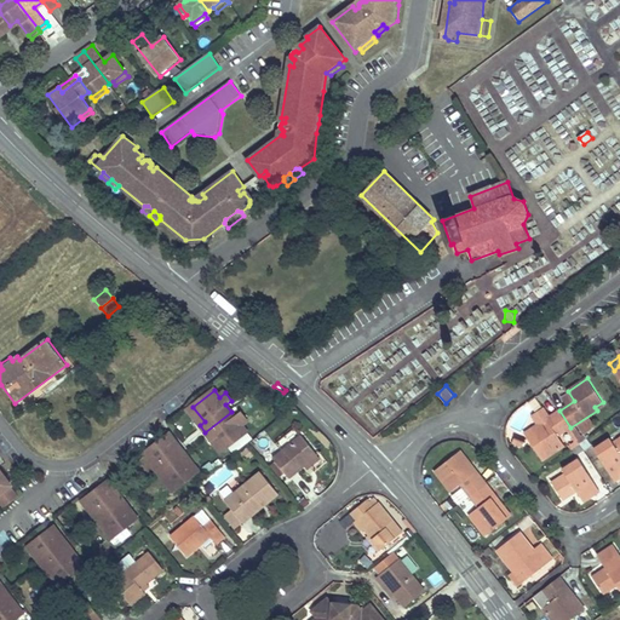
[(193,407),(188,411),(200,425),(205,422),(193,407)]
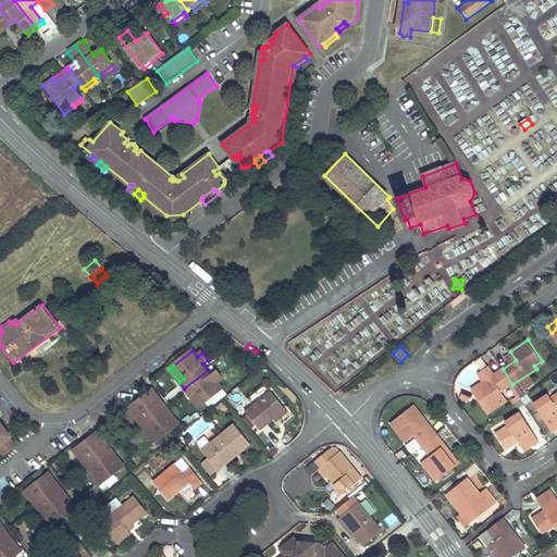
[(490,385),(486,380),(472,390),(487,413),(508,400),(503,392),(512,384),(503,369),(491,378),(494,382),(490,385)]
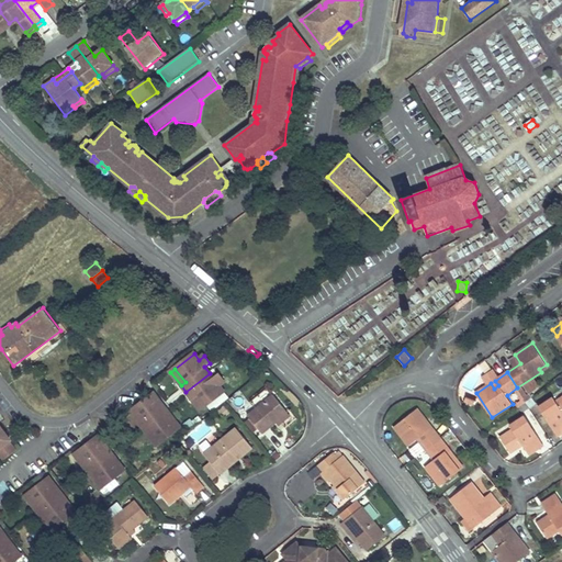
[(195,395),(205,408),(225,393),(220,386),(225,383),(220,375),(214,380),(210,373),(186,392),(191,398),(195,395)]
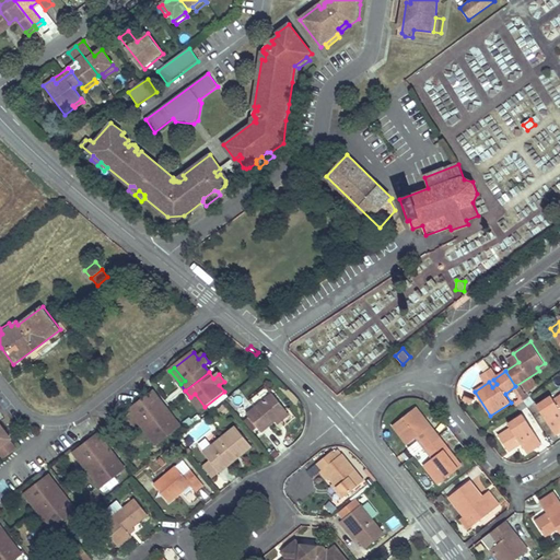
[(153,392),(135,407),(142,417),(138,420),(143,428),(167,409),(162,403),(160,404),(158,400),(159,399),(153,392)]
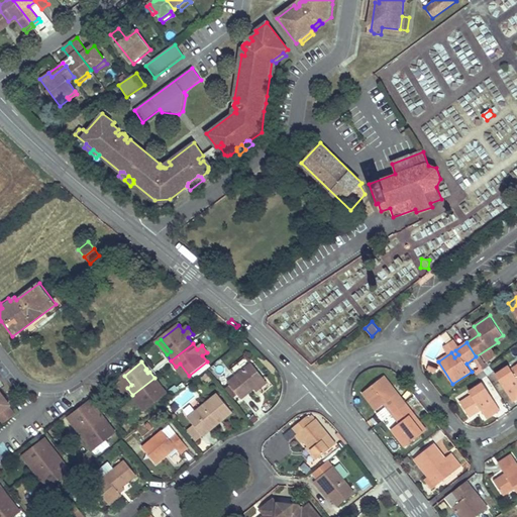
[(180,364),(176,367),(185,379),(189,376),(180,364)]
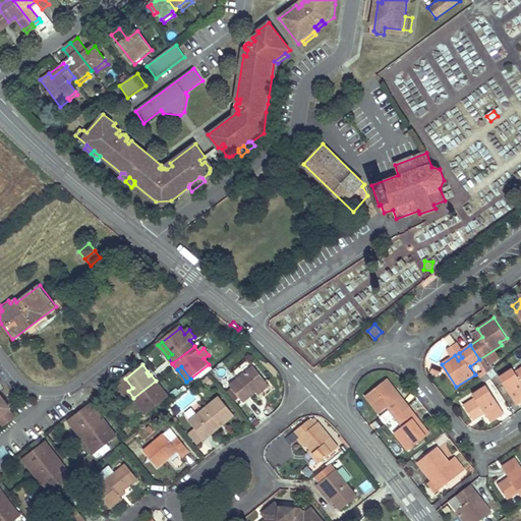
[(256,391),(267,383),(252,366),(230,386),(231,387),(241,399),(243,402),(256,391)]
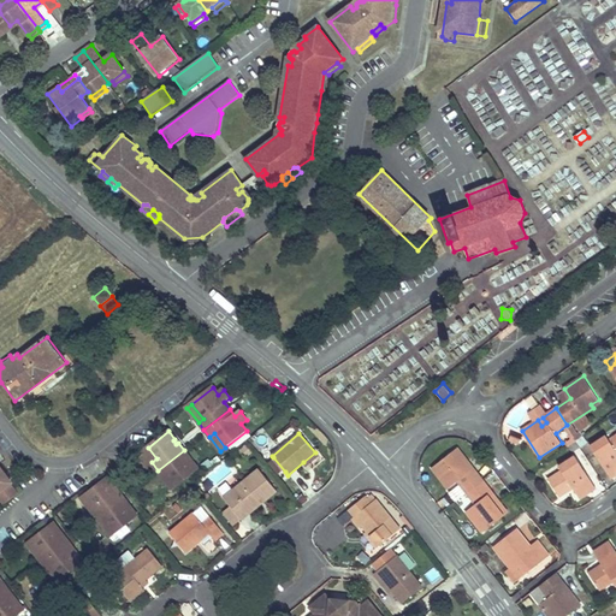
[(615,474),(615,436),(610,440),(606,436),(591,446),(611,478),(615,474)]
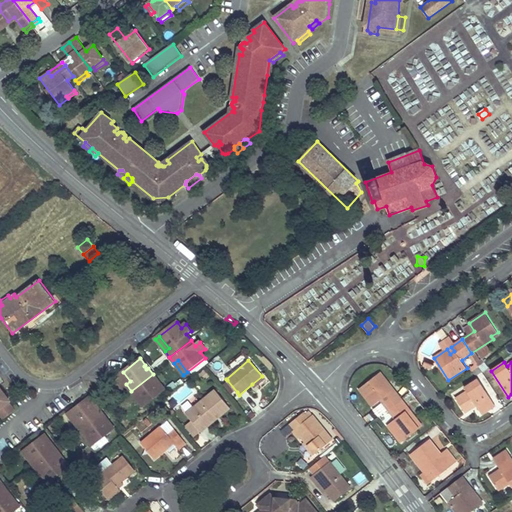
[(483,371),(480,366),(473,371),(477,376),(483,371)]
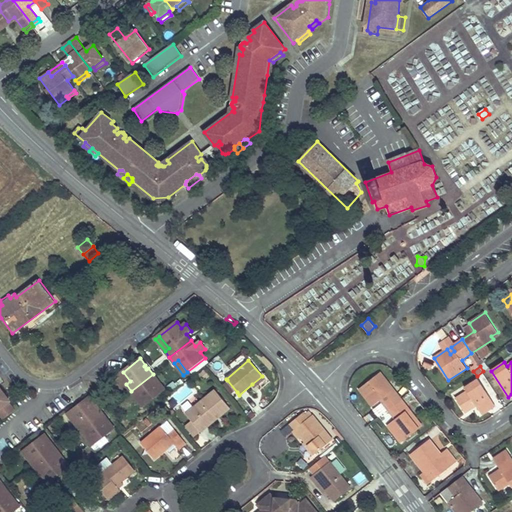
[(206,370),(201,374),(205,379),(210,375),(206,370)]
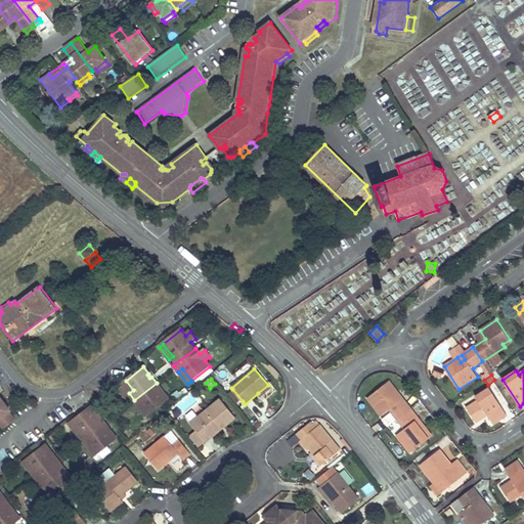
[(126,381),(122,384),(129,393),(133,390),(126,381)]
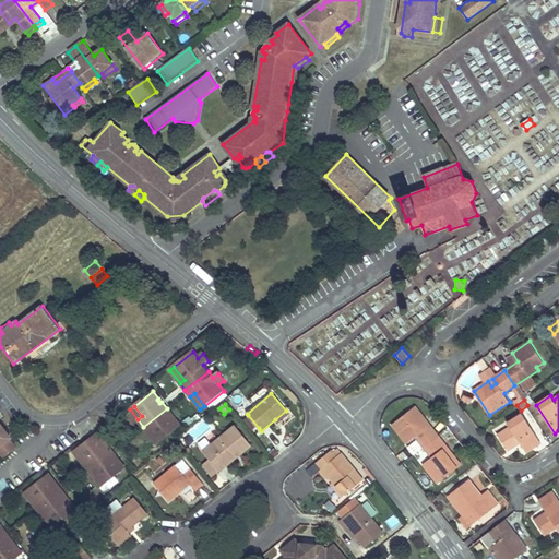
[(421,424),(427,420),(416,406),(393,424),(408,442),(416,437),(425,448),(439,436),(431,425),(426,429),(421,424)]
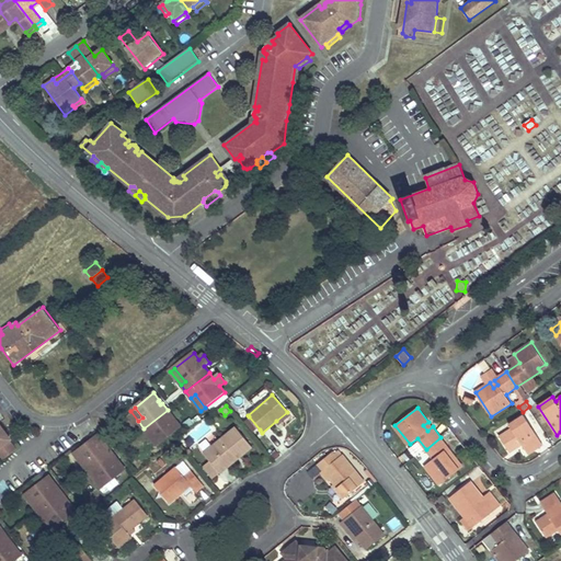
[(153,432),(161,442),(181,426),(175,420),(173,421),(171,418),(173,416),(168,410),(144,428),(149,435),(153,432)]
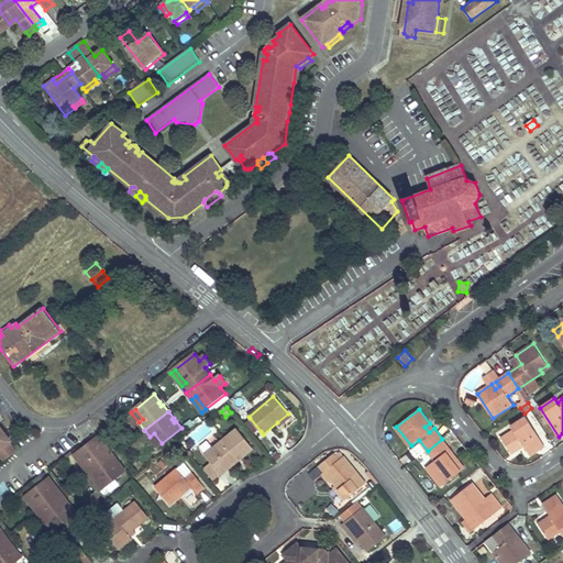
[(277,422),(279,426),(290,417),(288,414),(277,422)]
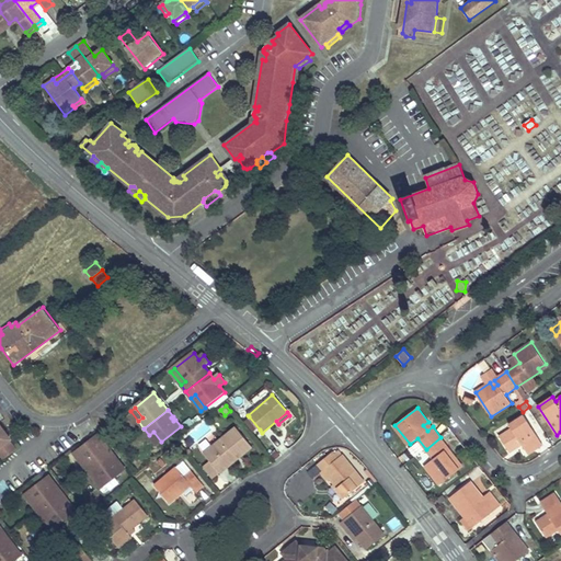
[(500,436),(508,449),(521,441),(522,444),(528,454),(542,444),(524,415),(510,425),(512,428),(500,436)]
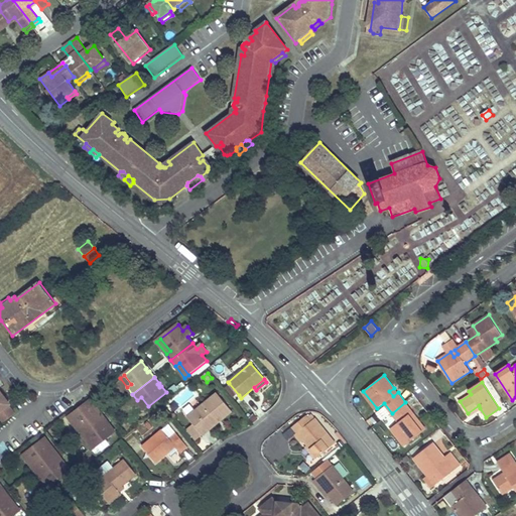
[(229,383),(224,387),(234,399),(239,395),(229,383)]
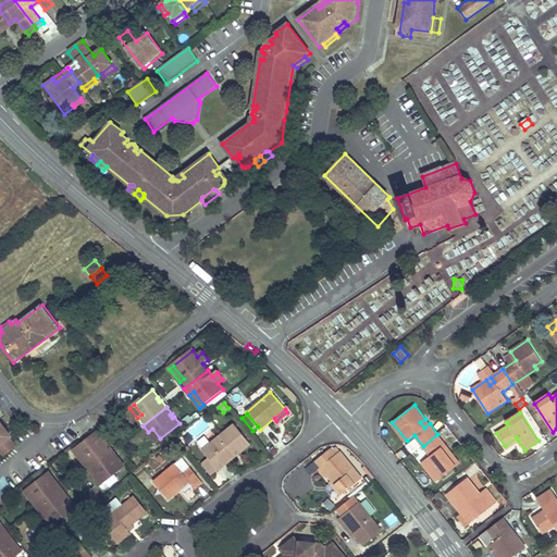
[(198,449),(209,441),(202,433),(211,426),(205,418),(186,432),(198,449)]
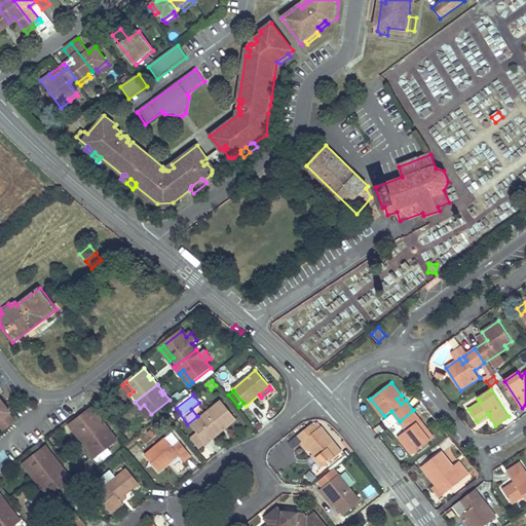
[(406,400),(402,396),(397,399),(401,404),(406,400)]
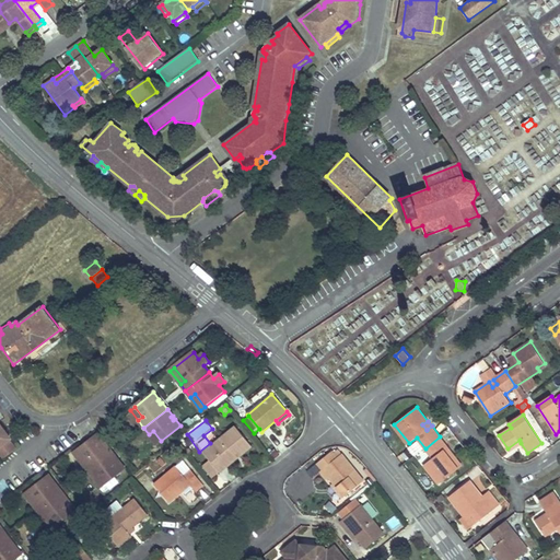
[(0,451),(4,457),(16,448),(7,436),(9,435),(0,423),(0,451)]
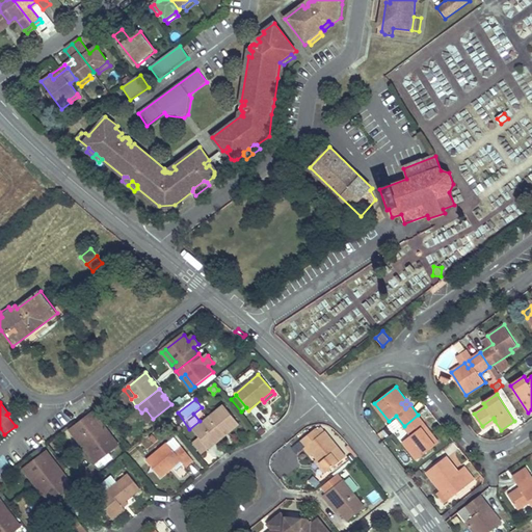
[(227,433),(229,434),(239,426),(224,407),(193,432),(197,437),(208,451),(224,437),(223,435),(227,433)]
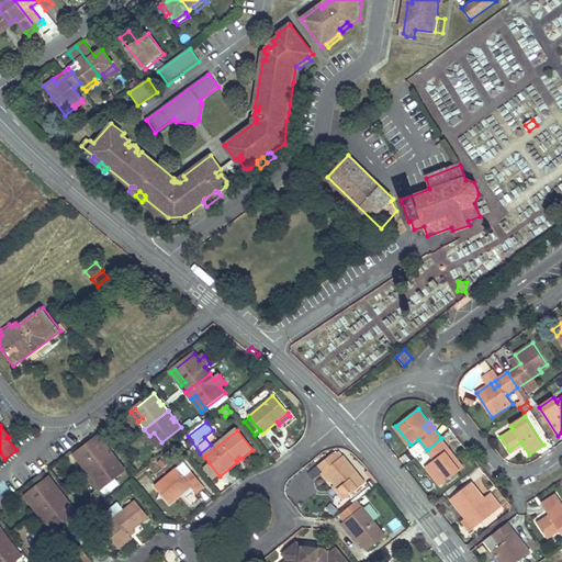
[(154,433),(149,436),(158,446),(161,442),(154,433)]
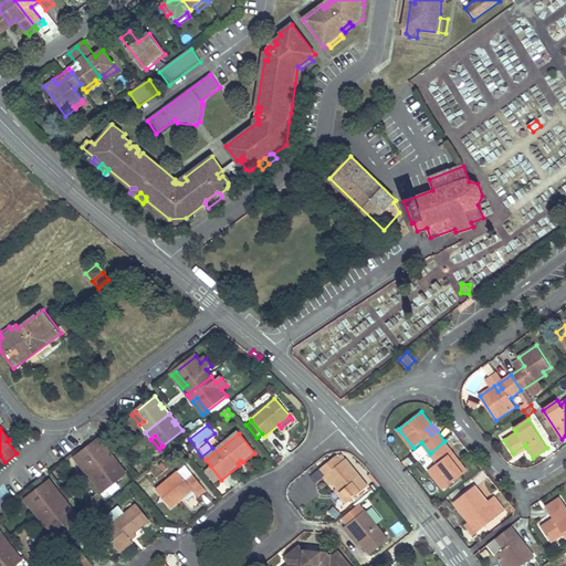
[(100,440),(80,456),(88,465),(84,469),(90,477),(113,457),(108,450),(106,452),(103,449),(105,448),(100,440)]
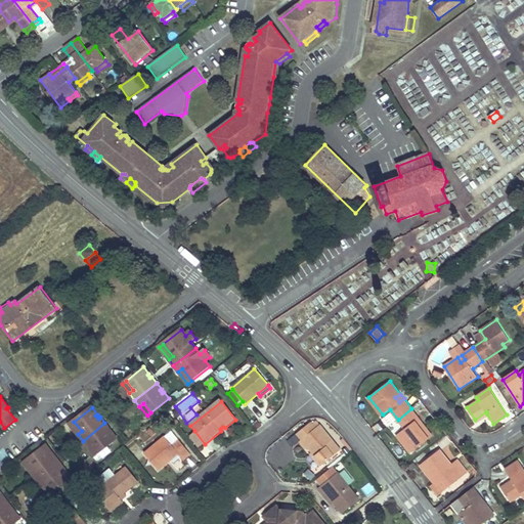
[(413,422),(419,419),(411,408),(398,420),(405,429),(397,435),(411,452),(433,436),(423,423),(418,427),(413,422)]
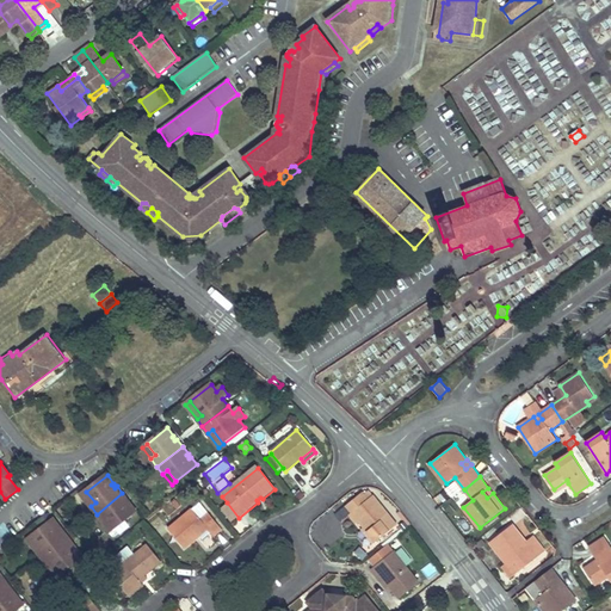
[(555,492),(568,483),(567,480),(554,489),(555,492)]
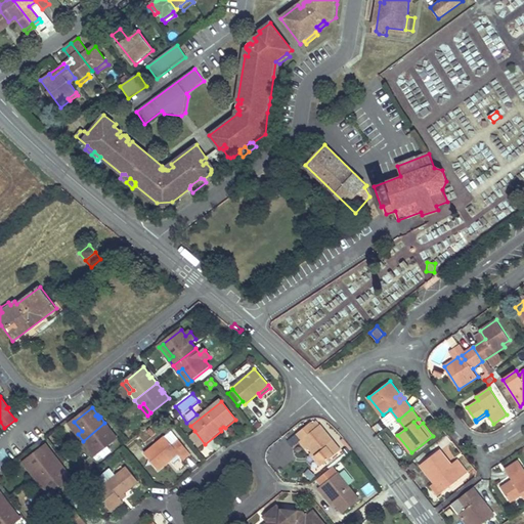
[(418,427),(423,423),(419,419),(413,422),(418,427)]
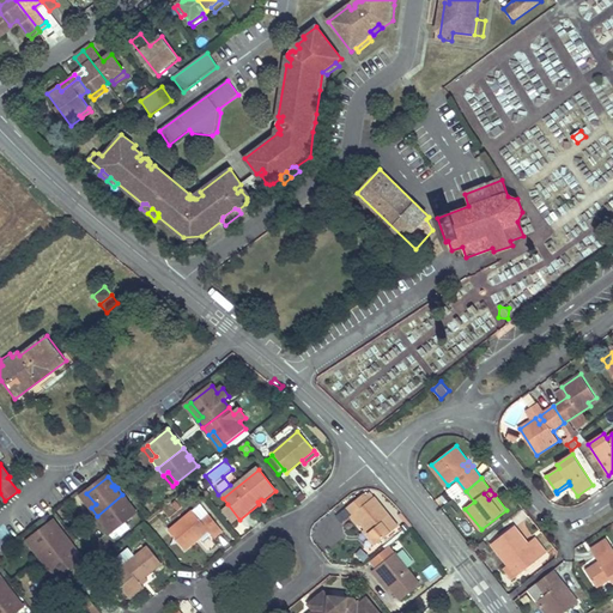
[(86,493),(83,497),(91,508),(96,504),(86,493)]
